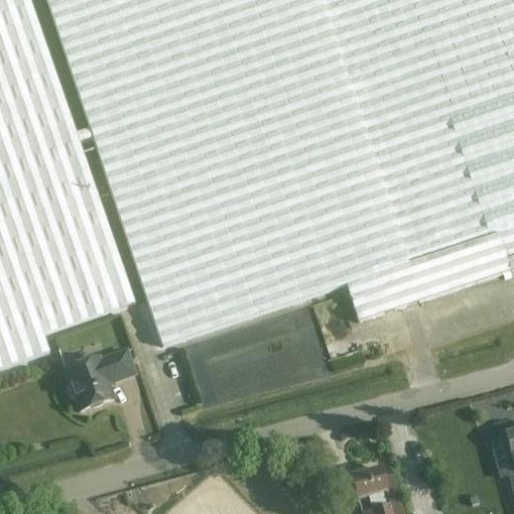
[(0,0),(0,371),(51,354),(45,337),(137,304),(31,0),(0,0)]
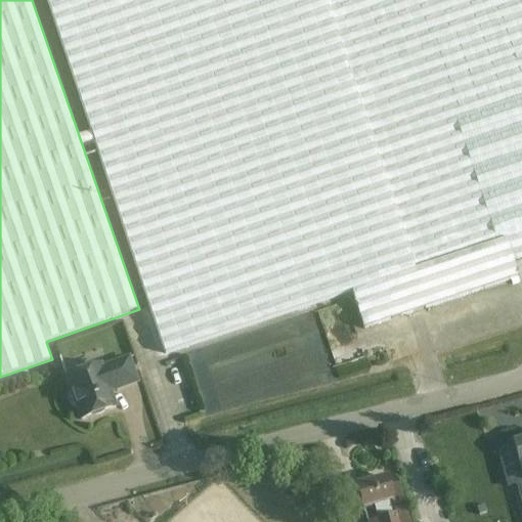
[(49,0),(167,353),(353,291),(365,328),(521,276),(516,263),(521,261),(521,0),(49,0)]
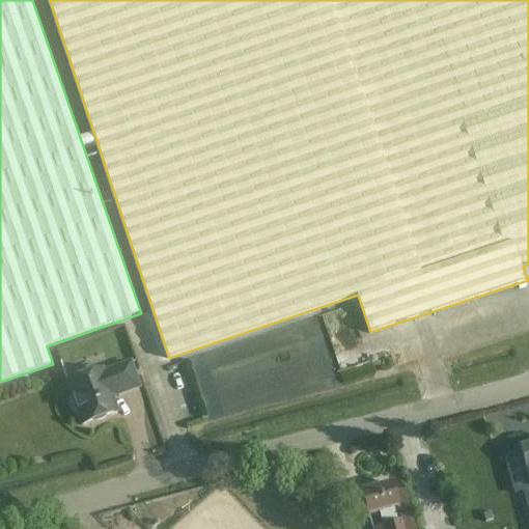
[(80,411),(84,424),(119,413),(113,396),(141,387),(133,363),(105,372),(104,369),(70,382),(74,394),(70,399),(73,411),(80,411)]
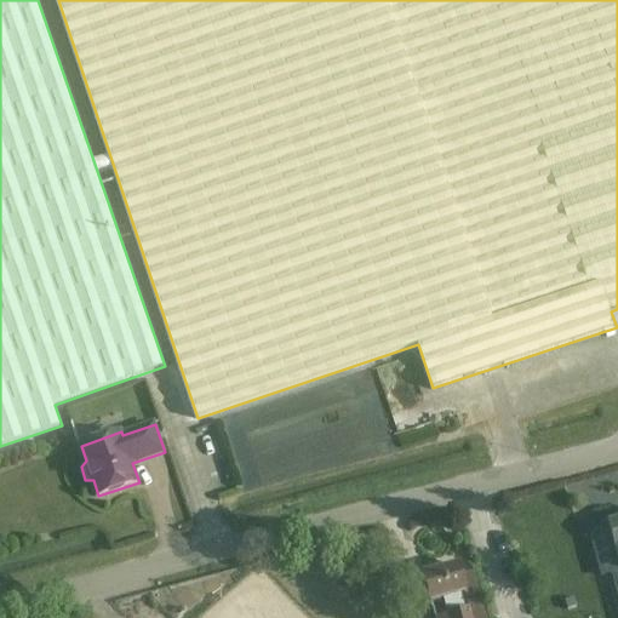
[(463,574),(461,565),(442,570),(441,566),(430,570),(431,573),(427,574),(434,602),(445,599),(448,617),(485,617),(473,572),(463,574)]
